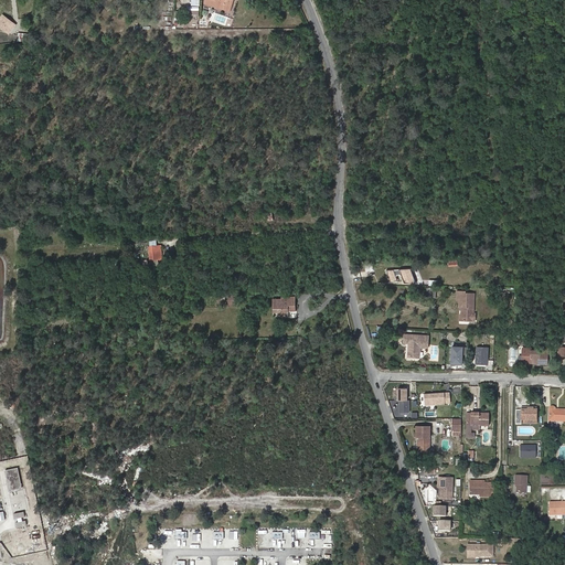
[(228,10),(231,0),(217,0),(219,1),(216,7),(228,10)]
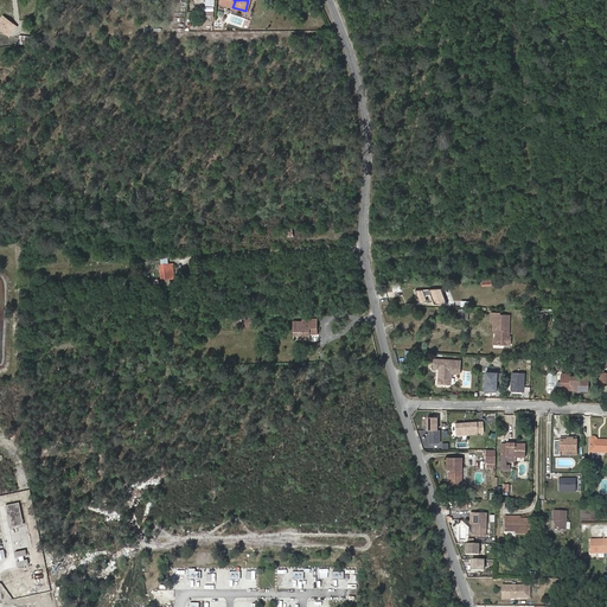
[(16,29),(4,19),(0,23),(0,30),(2,32),(4,30),(11,36),(16,29)]
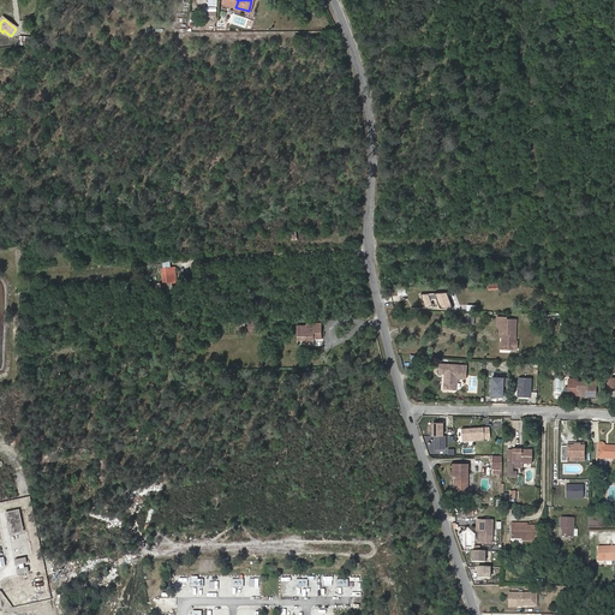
[(172,282),(171,267),(162,268),(163,284),(172,282)]
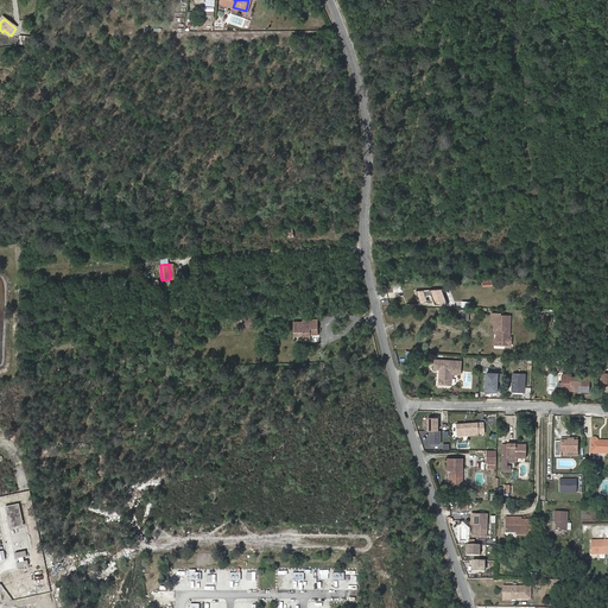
[(442,286),(417,290),(418,304),(428,303),(426,298),(426,295),(434,293),(435,296),(436,306),(444,305),(443,301),(442,286)]
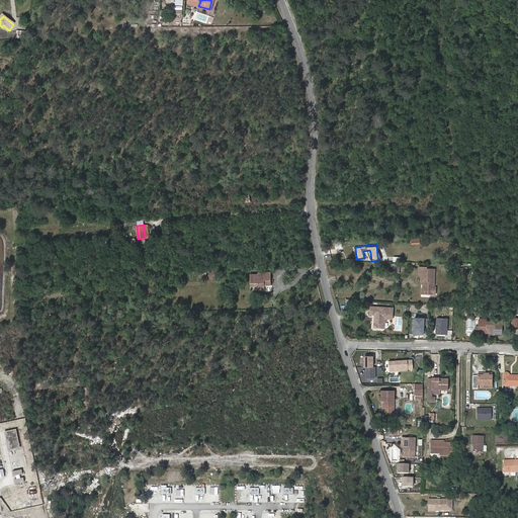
[(400,264),(392,264),(392,272),(400,272),(400,264)]
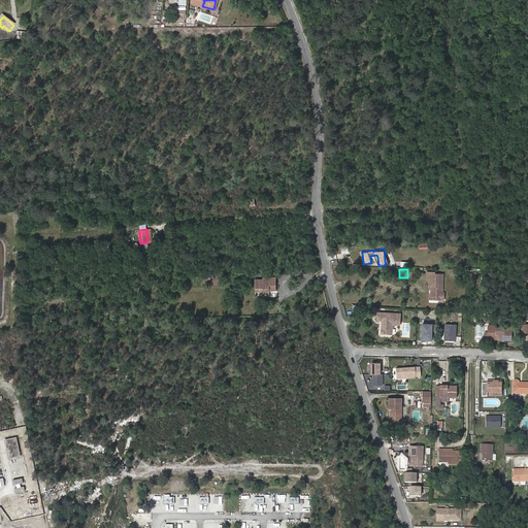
[(440,294),(441,294),(441,276),(433,275),(433,273),(426,273),(425,282),(428,282),(428,289),(430,289),(430,301),(439,301),(440,294)]
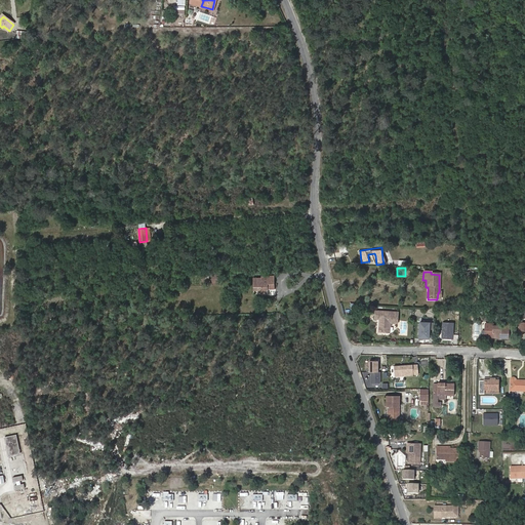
[(275,289),(275,275),(261,276),(261,278),(253,278),(253,290),(261,290),(261,294),(269,294),(269,289),(275,289)]
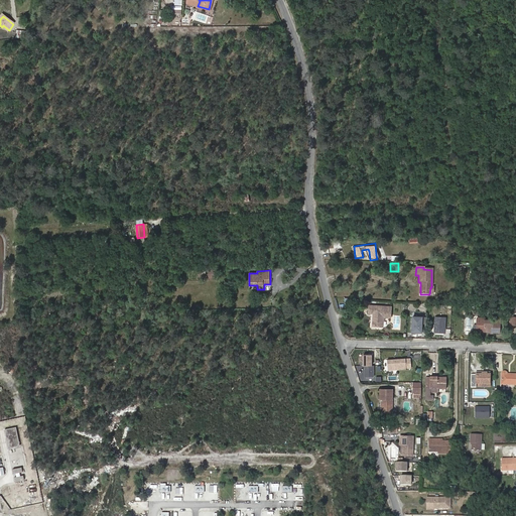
[(378,315),(377,319),(387,320),(388,319),(394,319),(395,308),(373,307),(372,314),(378,315)]
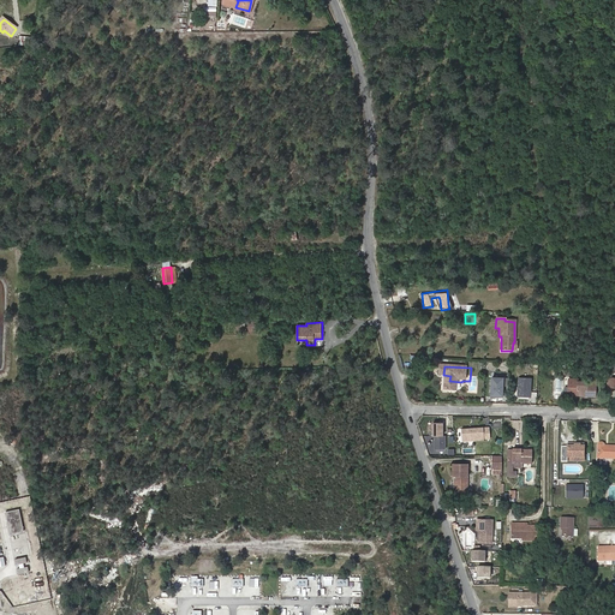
[(554,377),(553,398),(563,398),(565,378),(554,377)]
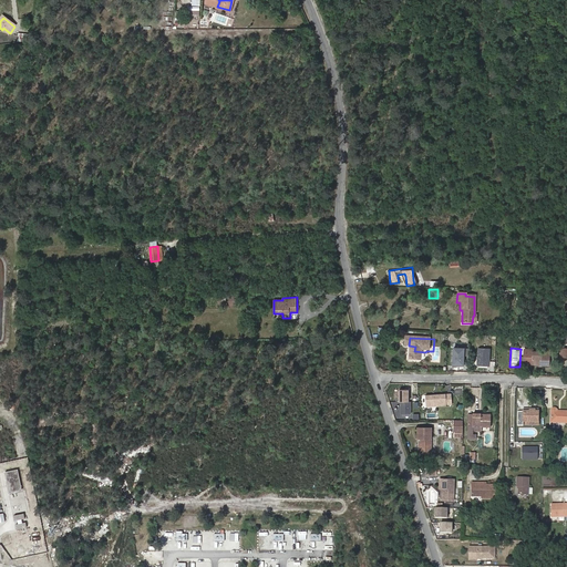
[(464,357),(468,357),(470,350),(454,349),(453,366),(464,367),(464,357)]
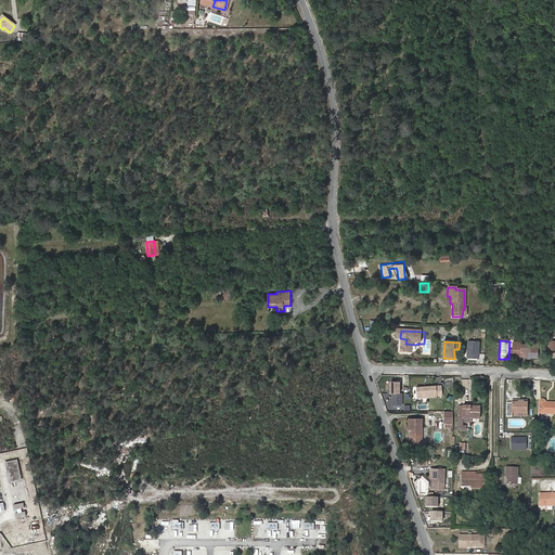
[(478,359),(478,341),(467,341),(466,359),(478,359)]
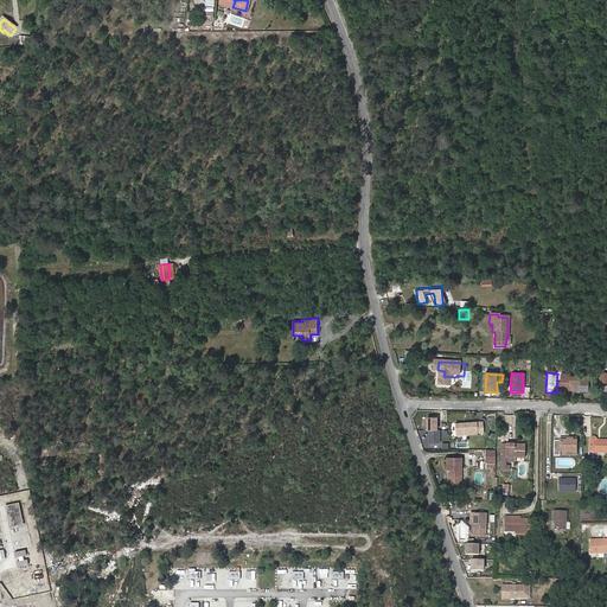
[(455,377),(443,376),(442,385),(454,387),(454,381),(455,381),(455,377)]
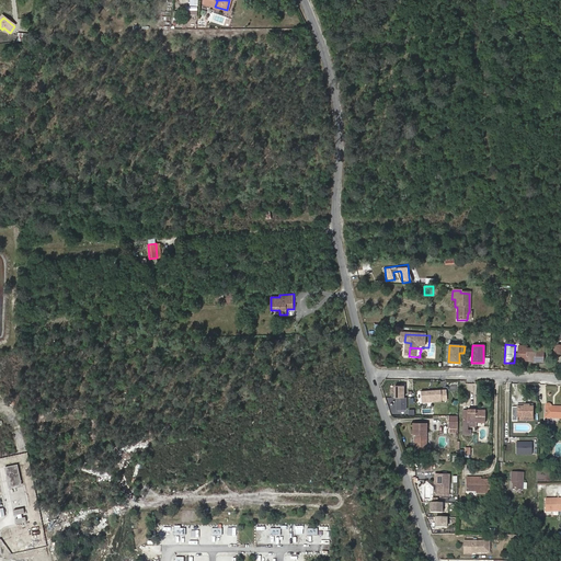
[(540,350),(530,348),(522,347),(521,362),(529,363),(529,359),(538,361),(538,363),(546,363),(547,352),(539,351),(540,350)]
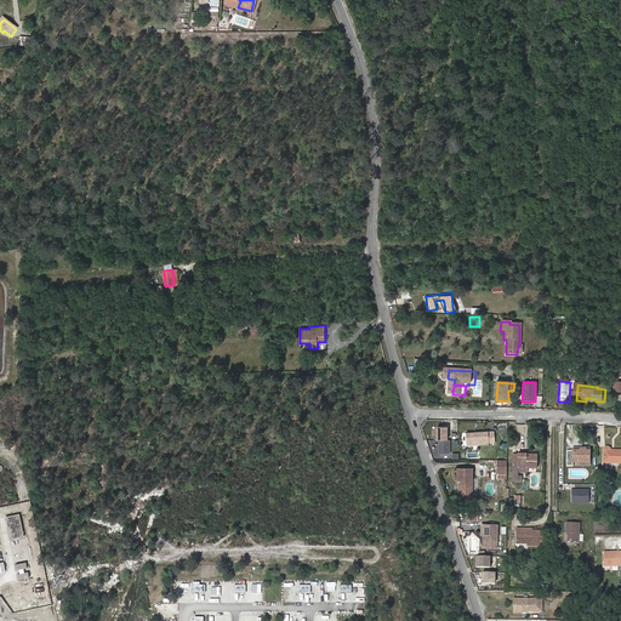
[(446,442),(446,429),(437,429),(437,442),(438,442),(446,442)]
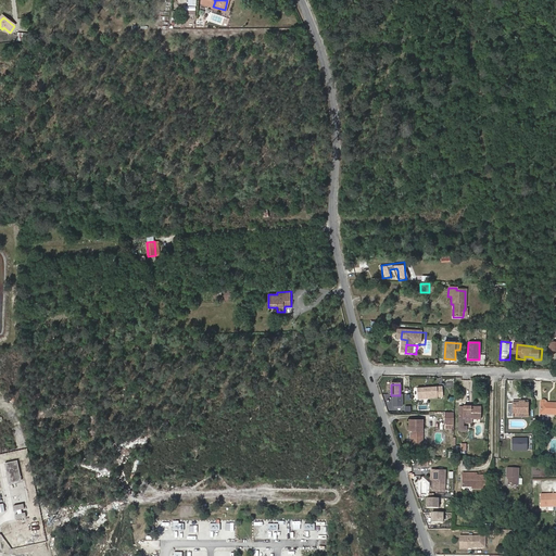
[(437,389),(417,390),(418,401),(437,400),(437,399),(437,397),(437,389)]
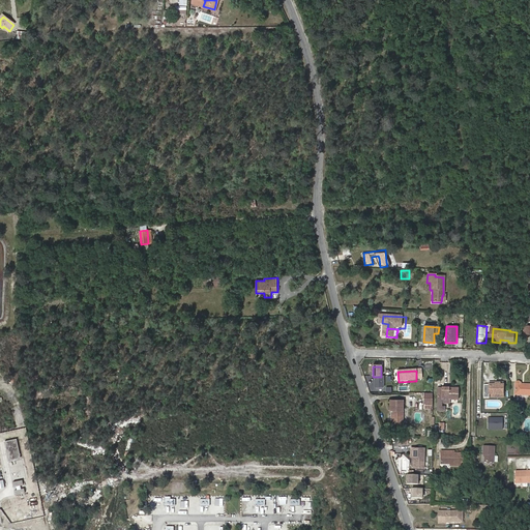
[(383,388),(383,377),(374,377),(374,388),(383,388)]
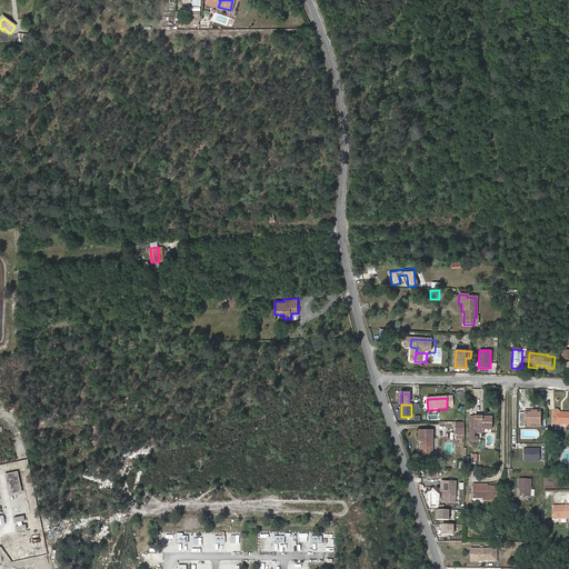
[(541,423),(540,413),(532,413),(532,410),(526,410),(526,411),(522,411),(519,411),(519,427),(526,427),(526,423),(531,423),(541,423)]
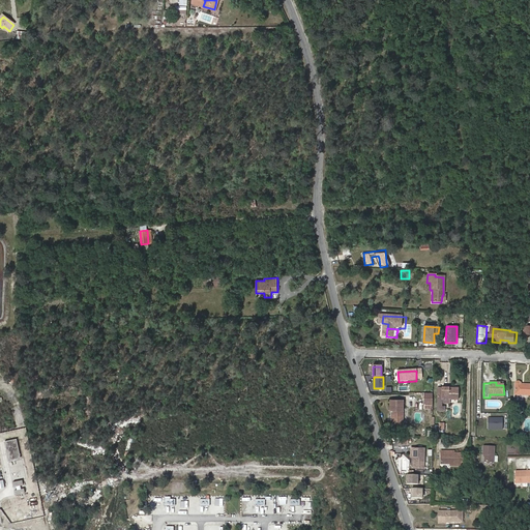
[(517,394),(529,394),(529,383),(524,384),(523,383),(522,382),(521,382),(520,382),(519,382),(518,383),(517,384),(517,394)]
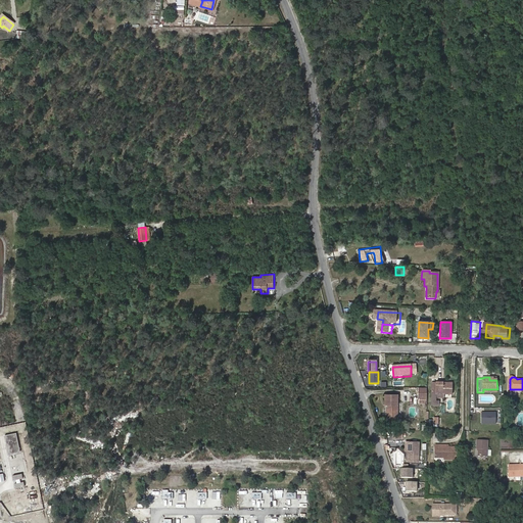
[(432,394),(453,394),(454,382),(450,382),(450,383),(446,383),(446,382),(439,382),(439,383),(432,383),(432,394)]
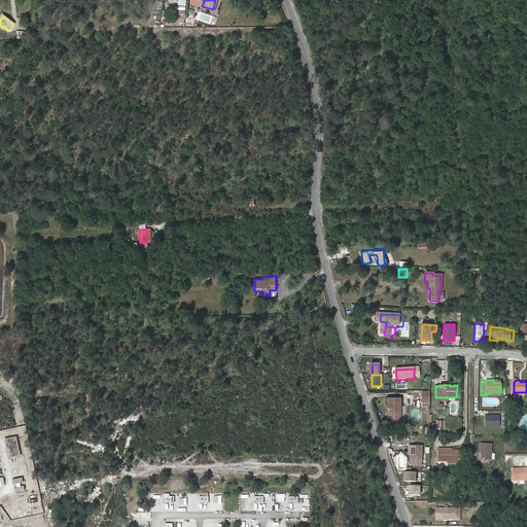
[(401,419),(400,398),(388,399),(388,409),(391,409),(390,413),(389,415),(389,419),(392,423),(397,423),(401,419)]
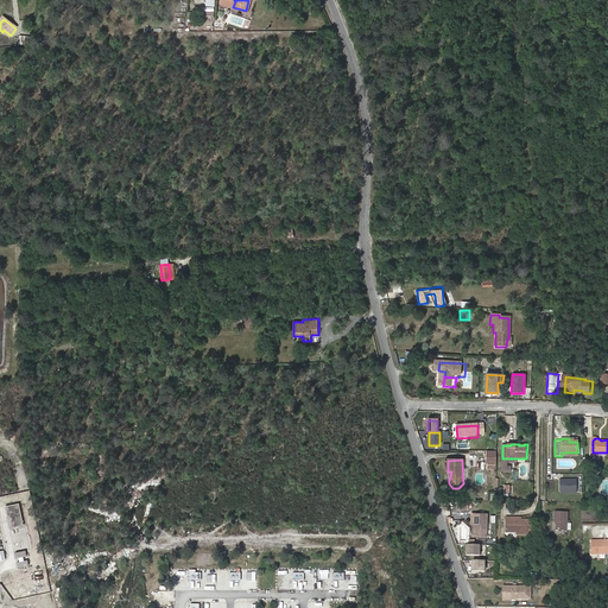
[(577,494),(577,481),(561,481),(561,494),(577,494)]
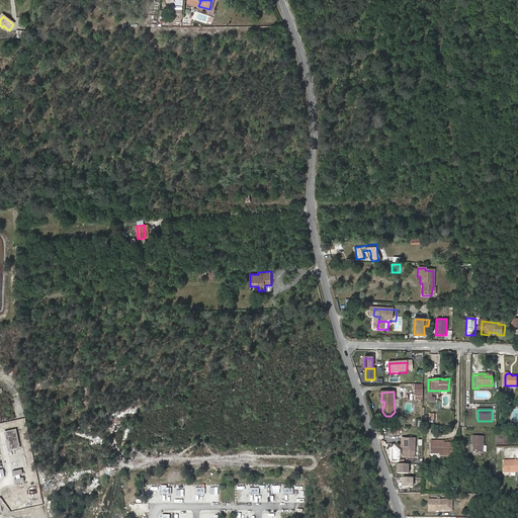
[(20,447),(16,429),(5,431),(9,449),(20,447)]
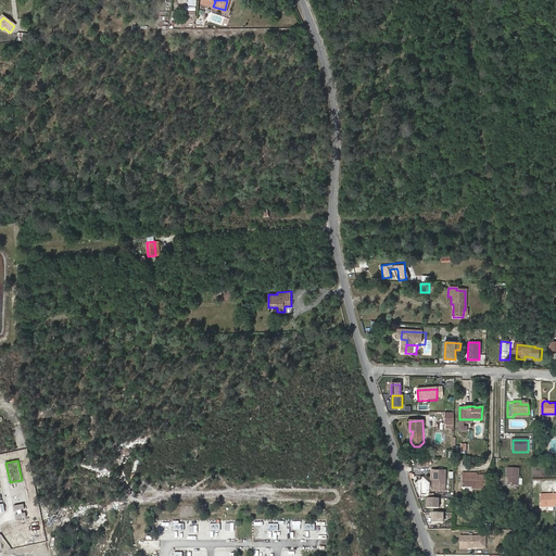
[(509,471),(509,481),(510,481),(512,487),(519,488),(520,471),(509,471)]
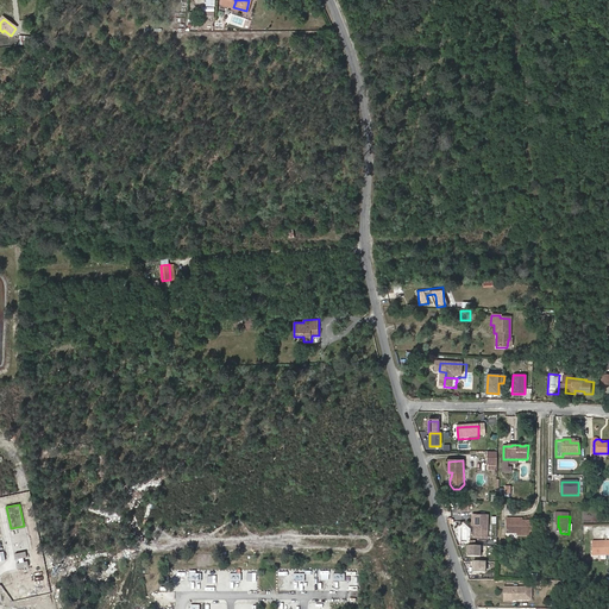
[(521,520),(519,520),(508,520),(508,534),(516,534),(519,538),(534,538),(534,525),(521,523),(521,520)]
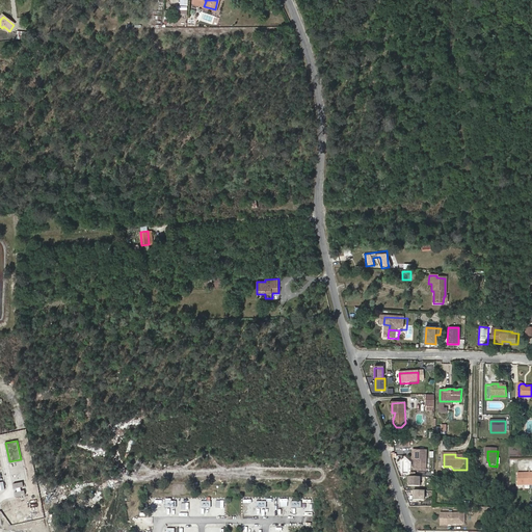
[(531,483),(531,472),(519,473),(519,484),(531,483)]
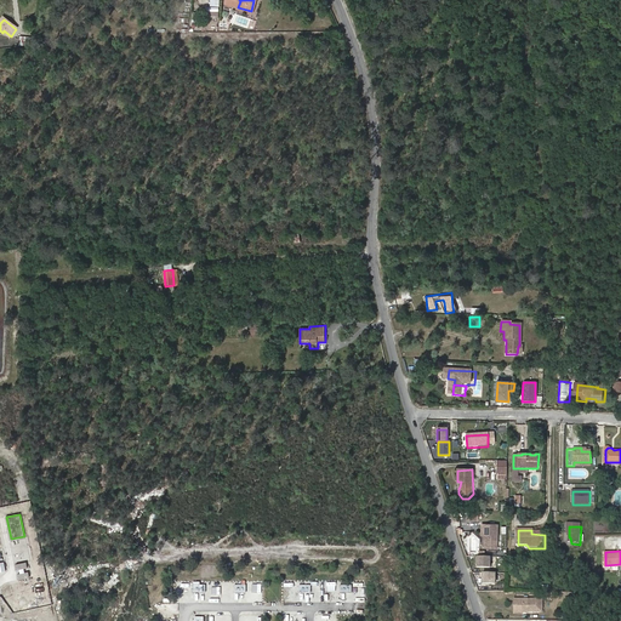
[(490,557),(476,557),(476,565),(477,565),(477,568),(490,568),(490,557)]
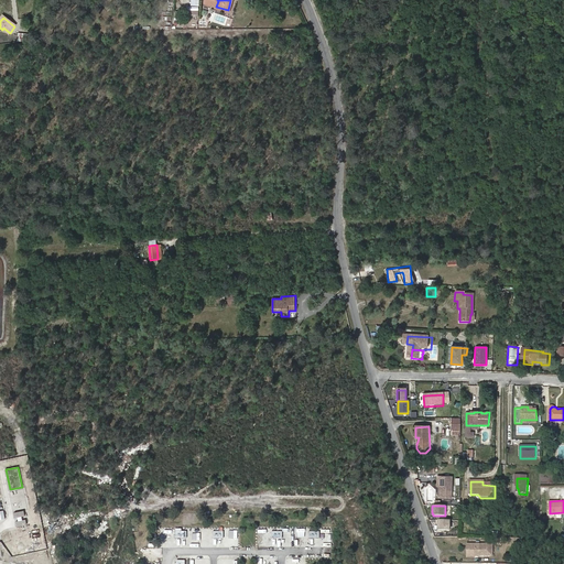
[(25,518),(24,518),(23,511),(14,511),(15,525),(26,524),(25,518)]
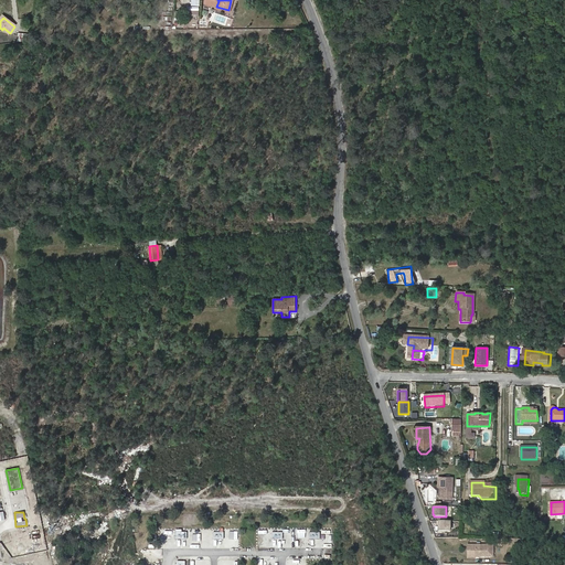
[(450,521),(439,521),(438,531),(449,532),(450,521)]
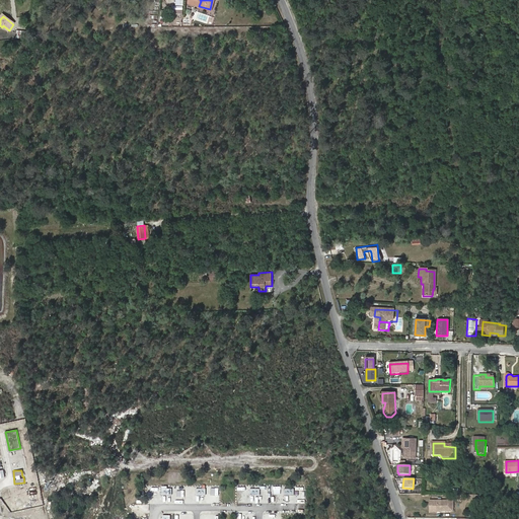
[(161,487),(160,495),(170,495),(171,488),(161,487)]
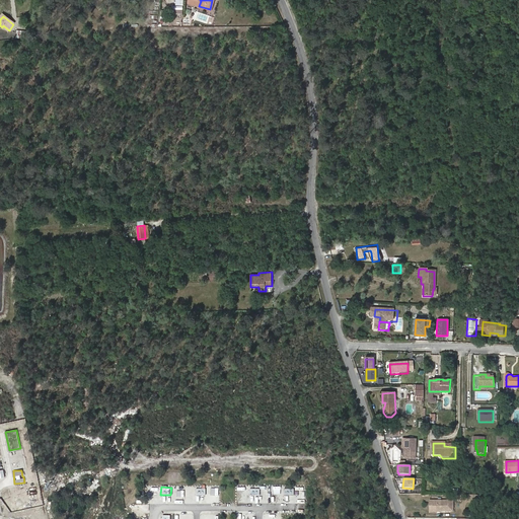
[(439,513),(452,514),(452,503),(429,502),(429,514),(436,514),(436,511),(437,511),(439,513)]
